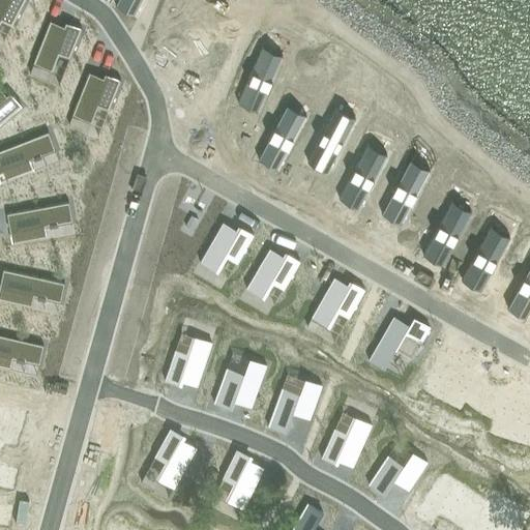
[(0,0),(0,17),(12,23),(11,24),(12,25),(25,0),(0,0)]
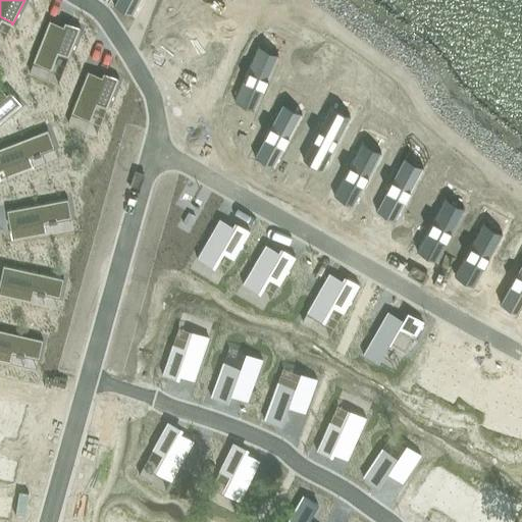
[(115,0),(113,3),(133,13),(140,0),(115,0)]
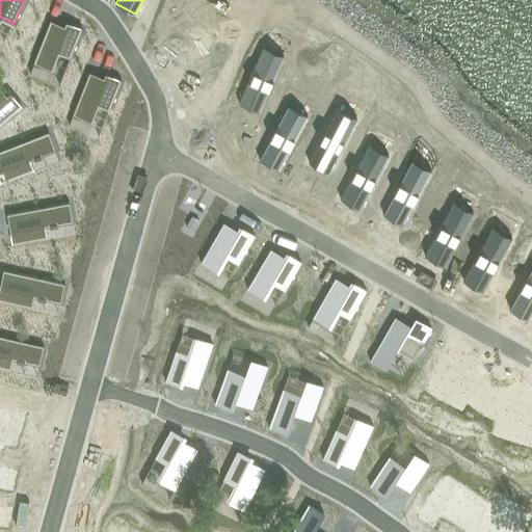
[(50,20),(33,62),(34,63),(35,61),(51,68),(57,51),(70,56),(69,57),(71,58),(82,27),(81,27),(80,28),(68,23),(65,28),(51,22),(52,20),(50,20)]
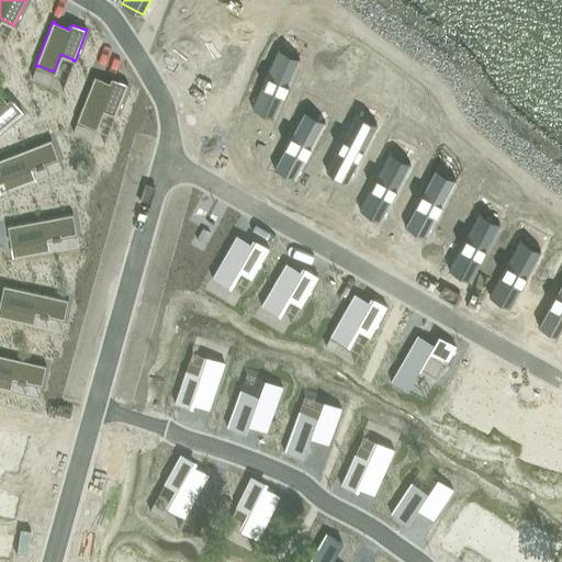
[(280,47),(254,108),(274,116),(301,57),(280,47)]
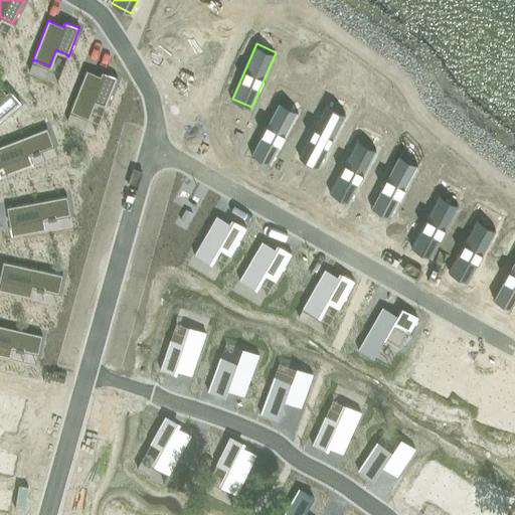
[(87,69),(70,111),(71,112),(71,110),(88,116),(94,100),(106,104),(105,106),(106,106),(118,76),(117,76),(116,77),(103,72),(102,76),(88,71),(88,69),(87,69)]
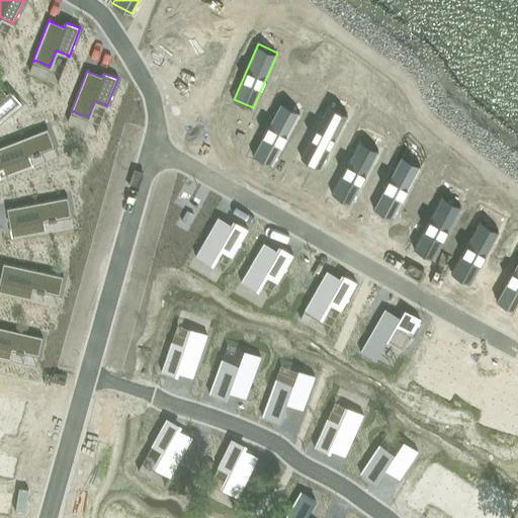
[(0,120),(21,102),(20,101),(19,102),(10,92),(6,95),(0,87),(0,120)]
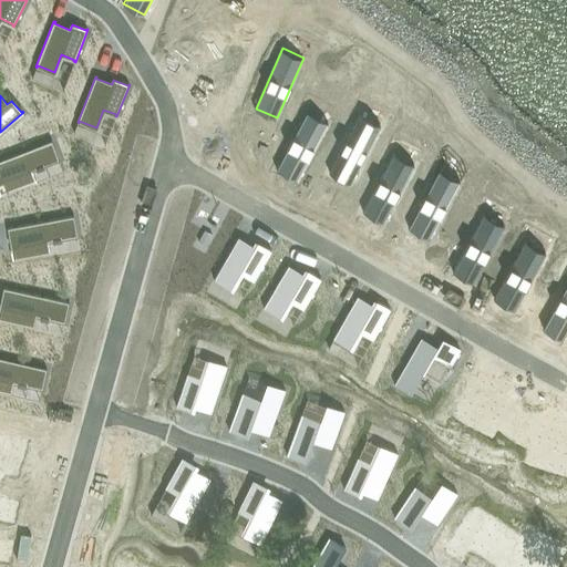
[(307,110),(276,167),(296,178),(327,121),(307,110)]
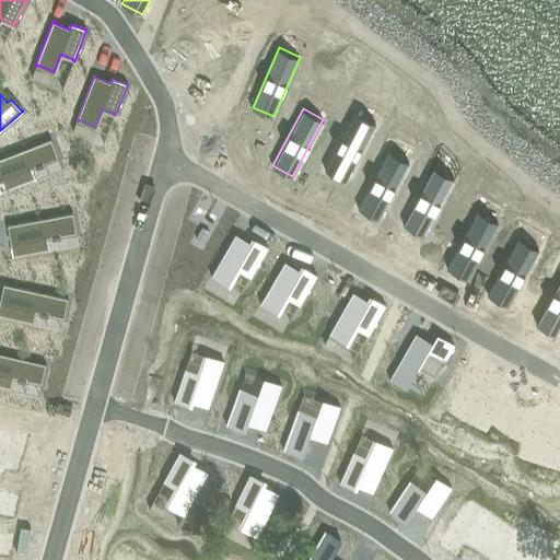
[(352,111),(323,168),(342,178),(372,120),(352,111)]
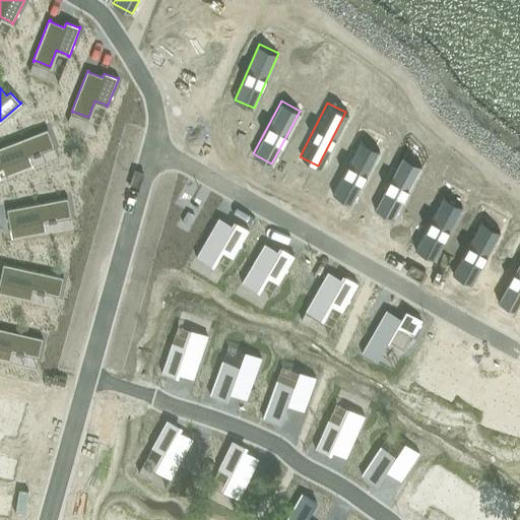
[(48,128),(0,146),(0,167),(28,156),(28,158),(30,157),(29,155),(34,154),(34,156),(41,153),(41,151),(53,146),(47,130),(48,129),(48,128)]
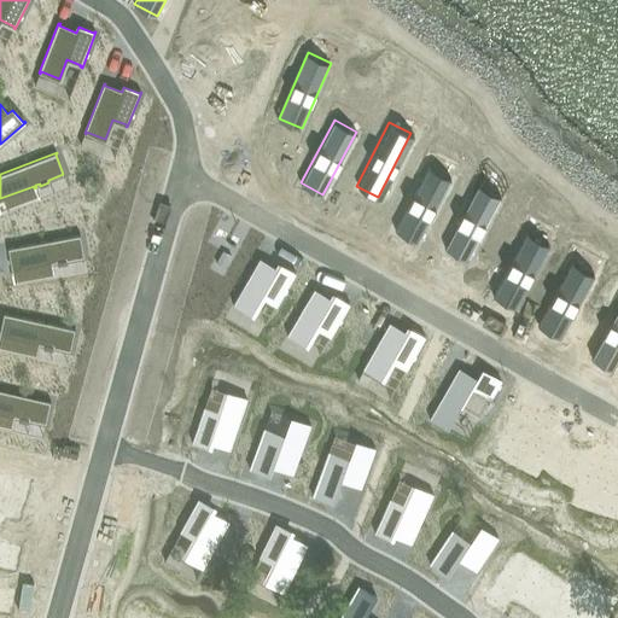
[(423,169),(386,232),(408,244),(444,182),(423,169)]
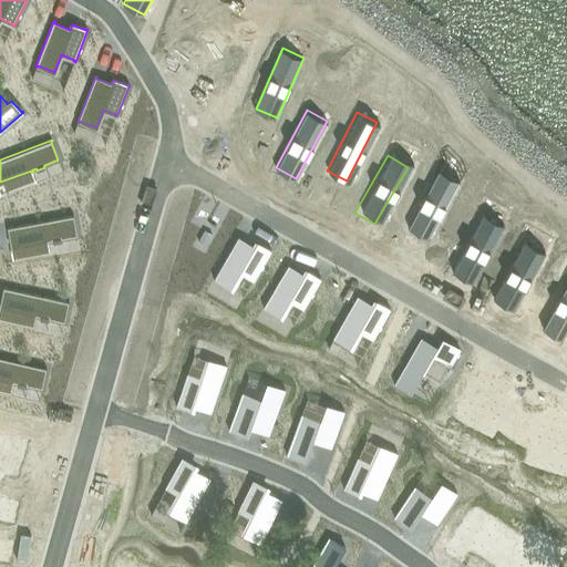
[(429,181),(393,236),(413,248),(447,193),(429,181)]
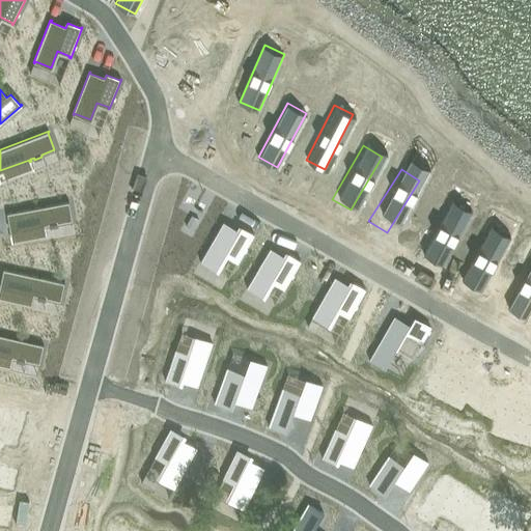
[(453,200),(425,254),(444,264),(473,210),(453,200)]
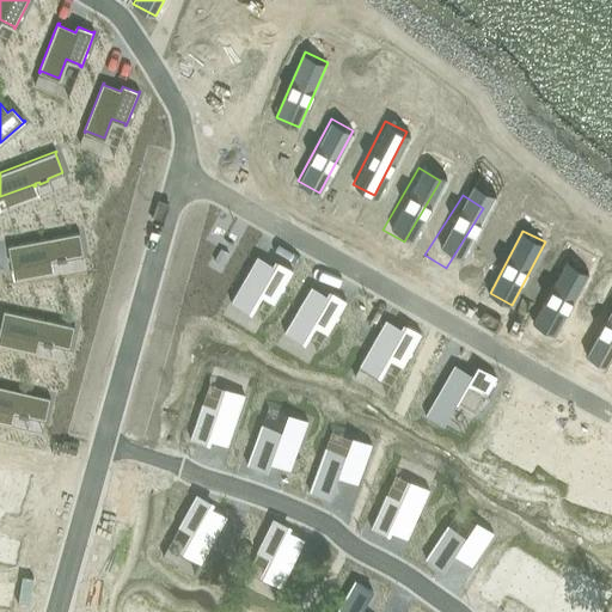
[(80,232),(8,245),(13,268),(51,261),(51,263),(53,262),(53,261),(57,259),(57,262),(66,259),(66,258),(83,255),(78,234),(80,234),(80,232)]
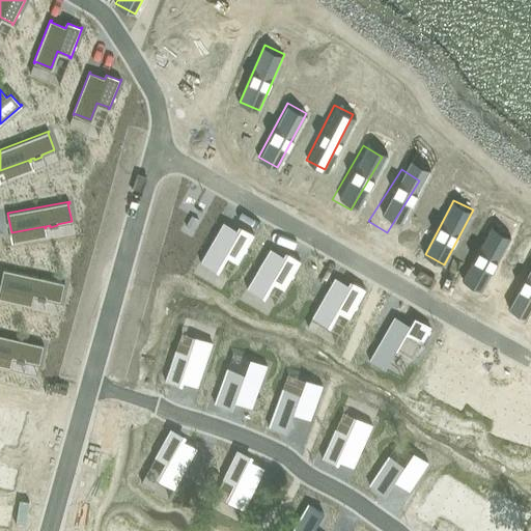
[(234,266),(249,241),(235,233),(233,238),(218,228),(197,266),(213,275),(222,259),(234,266)]
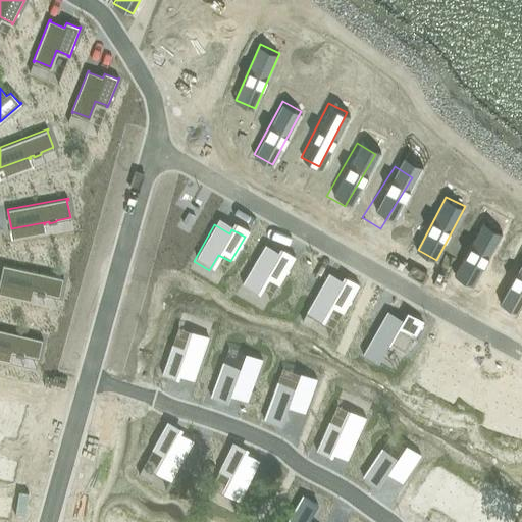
[(479,238),(451,292),(469,301),(499,248),(479,238)]
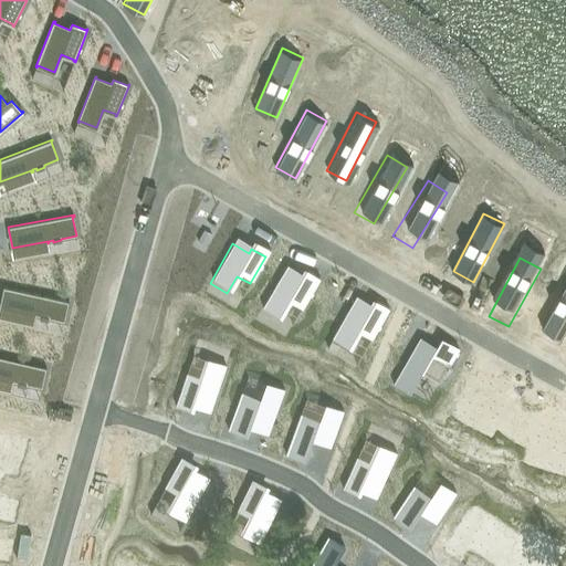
[(297,317),(313,291),(300,283),(297,287),(281,278),(258,317),(274,327),(284,310),(297,317)]
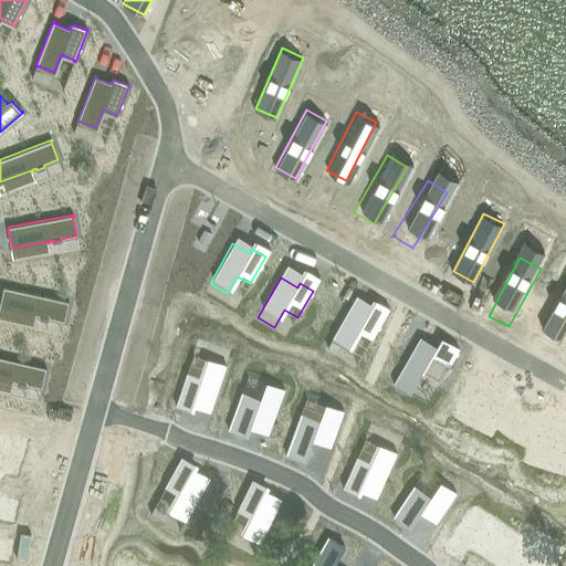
[(565,285),(543,328),(563,339),(565,333),(565,285)]
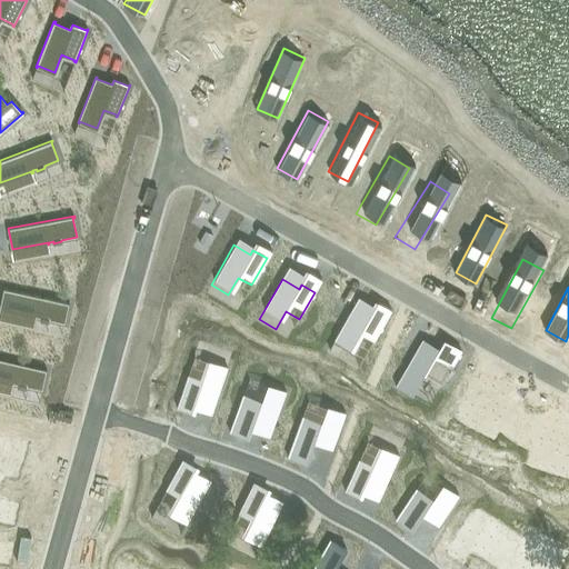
[(5,288),(0,307),(0,309),(35,317),(35,319),(36,319),(37,317),(41,318),(40,320),(48,322),(49,320),(63,323),(68,303),(69,305),(70,302),(5,288)]
